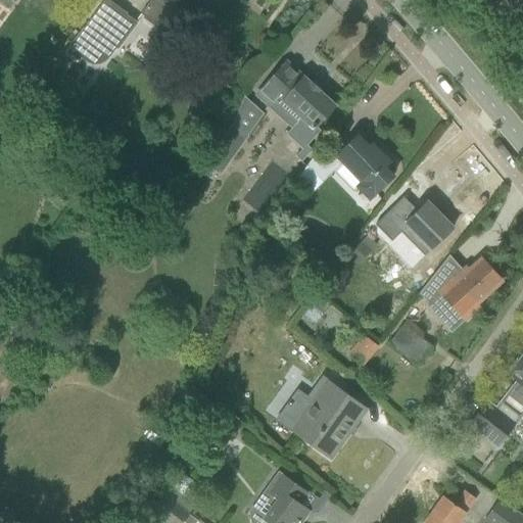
[(83,28),(66,49),(81,59),(89,65),(127,14),(106,0),(104,0),(84,29),(83,28)]
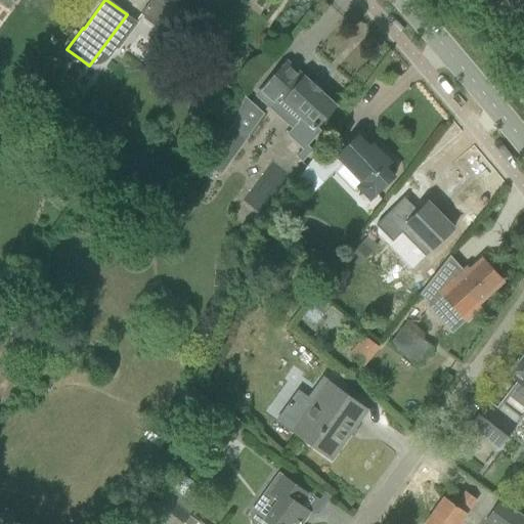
[(145,18),(156,26),(161,29),(167,28),(172,25),(176,19),(177,13),(174,8),(179,2),(183,5),(187,0),(151,0),(140,15),(145,18)]
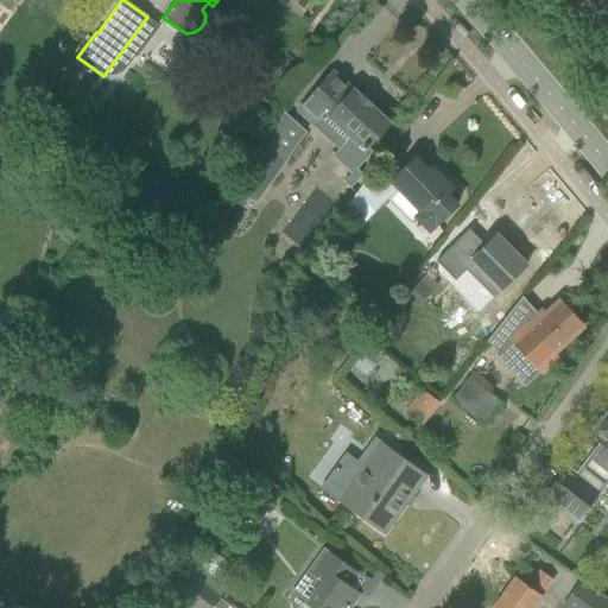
[(77,57),(70,67),(88,80),(94,69),(77,57)]
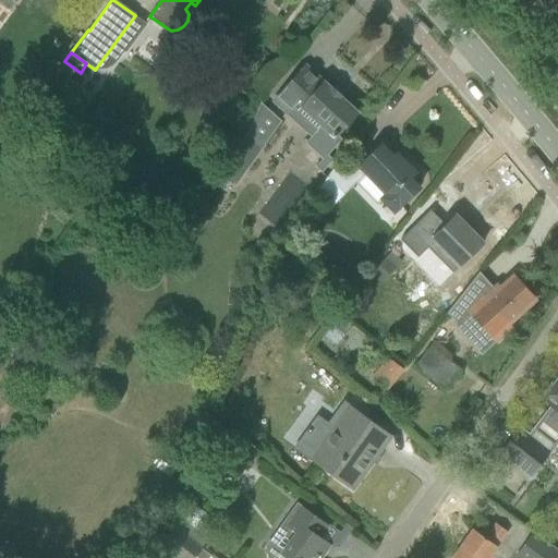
[(299,75),(274,104),(286,114),(295,104),(320,126),(311,137),(304,144),(322,160),(315,168),(322,173),(332,161),(327,156),(341,141),(337,136),(356,113),(339,98),(340,97),(339,96),(338,97),(331,92),(332,91),(331,88),(330,89),(324,84),(322,87),(314,81),(316,77),(308,70),(305,73),(303,71),(299,75)]
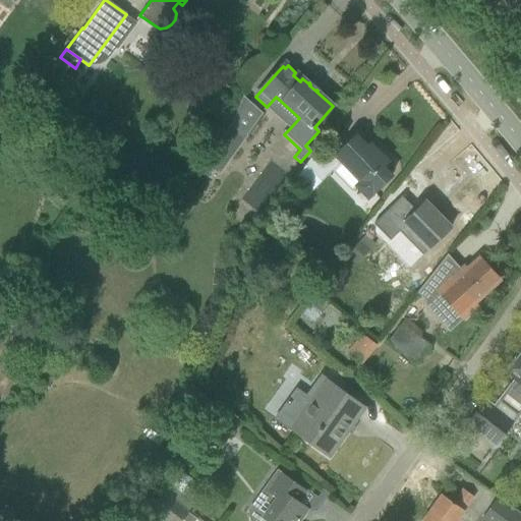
[(219,175),(247,135),(231,123),(201,163),(219,175)]
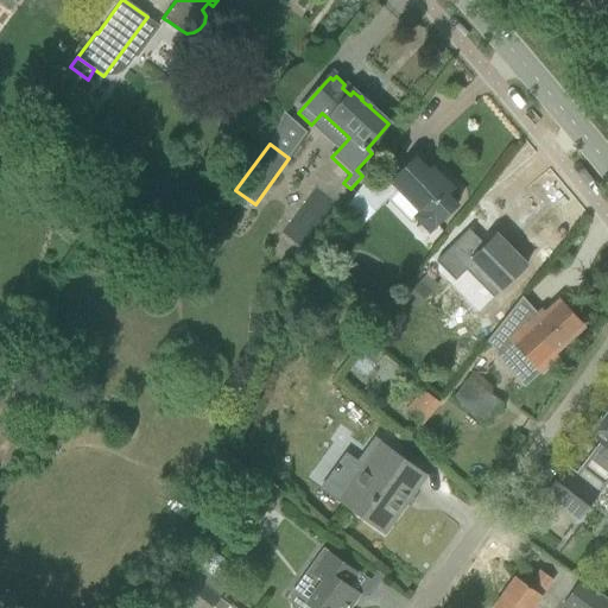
[(359,194),(346,210),(360,226),(375,211),(397,189),(419,213),(413,219),(429,233),(454,208),(444,197),(451,190),(431,170),(428,173),(415,160),(397,177),(393,179),(385,169),(359,194)]
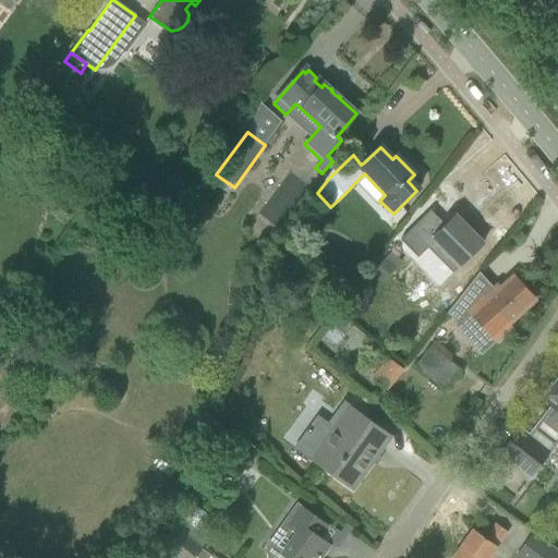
[(414,227),(400,241),(416,257),(433,241),(444,252),(437,258),(452,274),(459,266),(465,259),(481,244),(456,218),(446,228),(429,211),(414,227)]
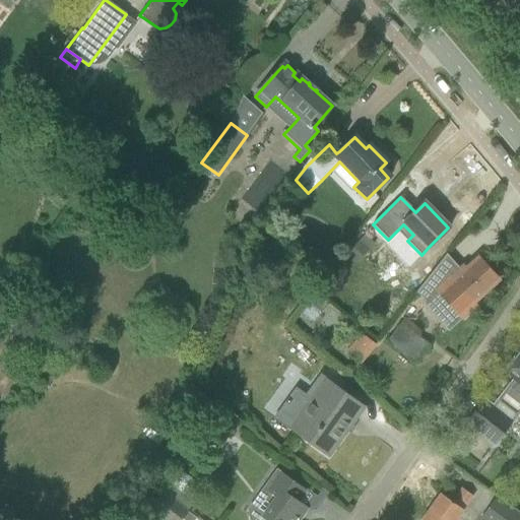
[(349,228),(341,238),(349,245),(358,235),(349,228)]
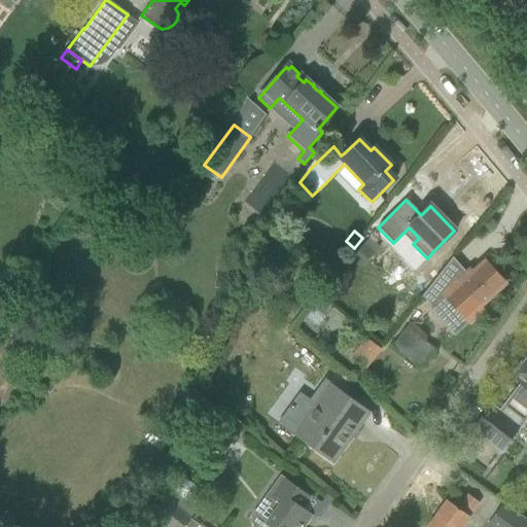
[(364,245),(351,259),(360,269),(374,254),(364,245)]
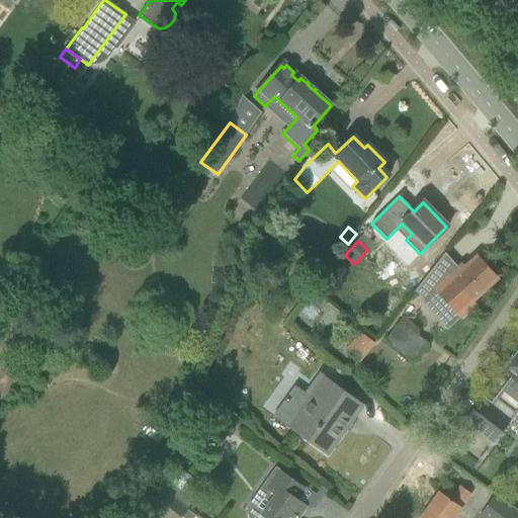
[(444,254),(415,291),(423,300),(420,303),(433,316),(445,305),(459,319),(475,306),(470,301),(496,279),(477,258),(462,270),(459,267),(458,269),(444,254)]
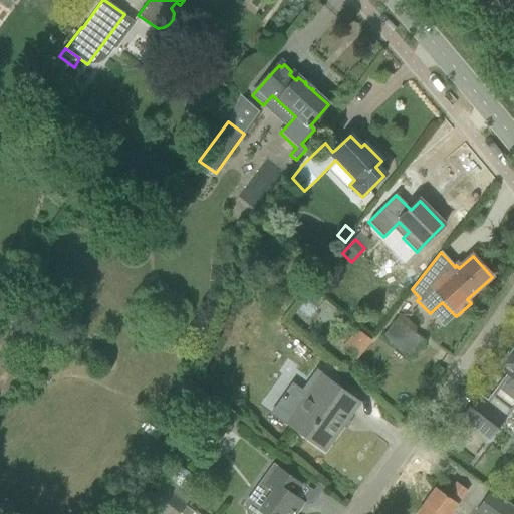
[(423,342),(407,329),(396,321),(381,338),(410,359),(423,342)]
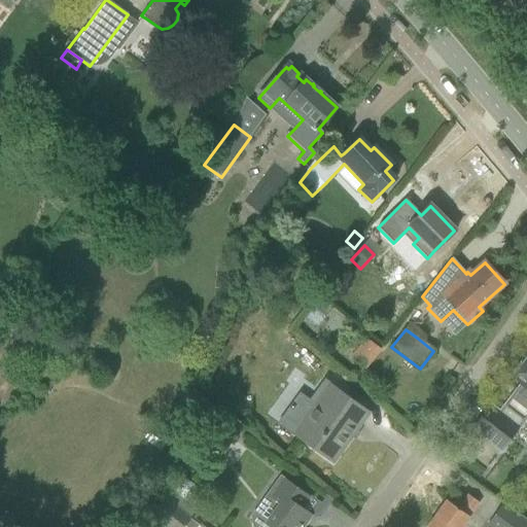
[(350,357),(365,370),(380,352),(365,340),(350,357)]
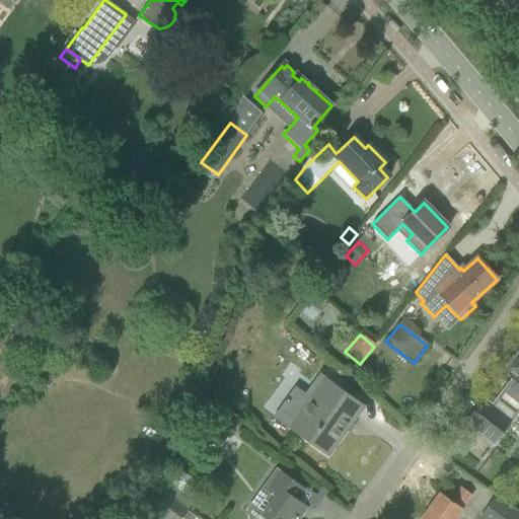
[(518,353),(508,368),(512,371),(509,376),(513,379),(492,406),(483,399),(465,423),(493,444),(518,410),(518,353)]
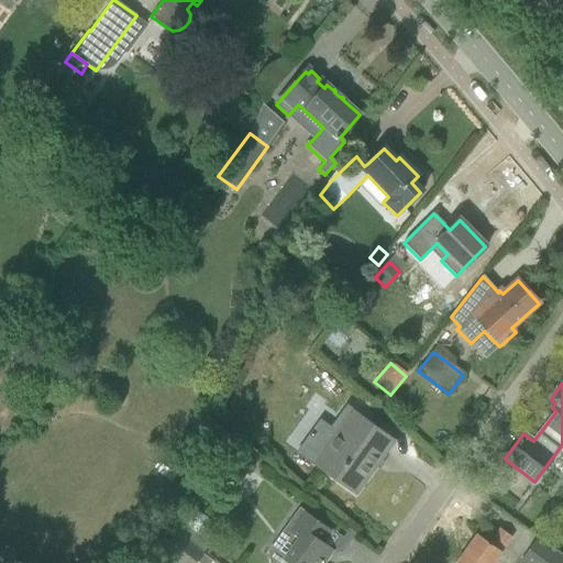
[(352,410),(312,465),(355,496),(395,441),(352,410)]
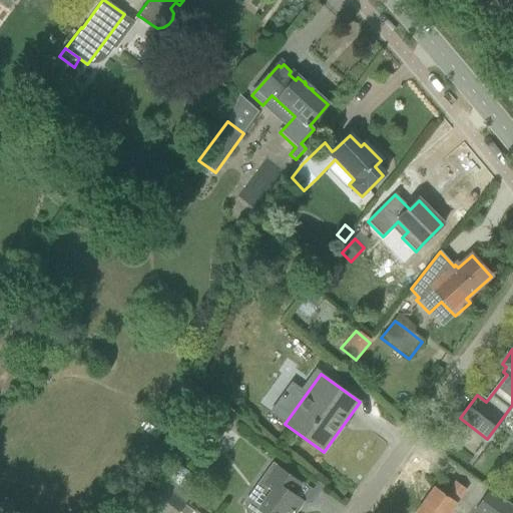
[(221,402),(209,392),(203,400),(216,409),(221,402)]
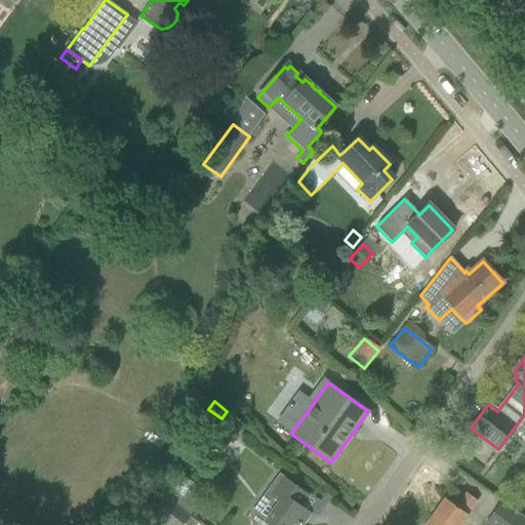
[(182,475),(164,496),(190,517),(197,508),(192,505),(203,491),(182,475)]
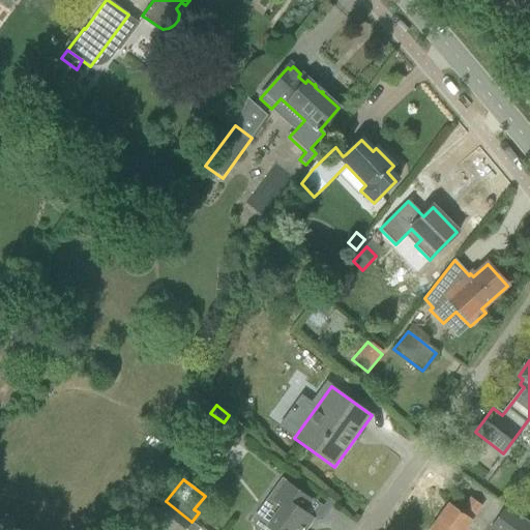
[(267,525),(254,528),(254,529),(303,529),(313,519),(302,511),(311,500),(294,488),(282,479),(268,498),(281,506),(267,525)]
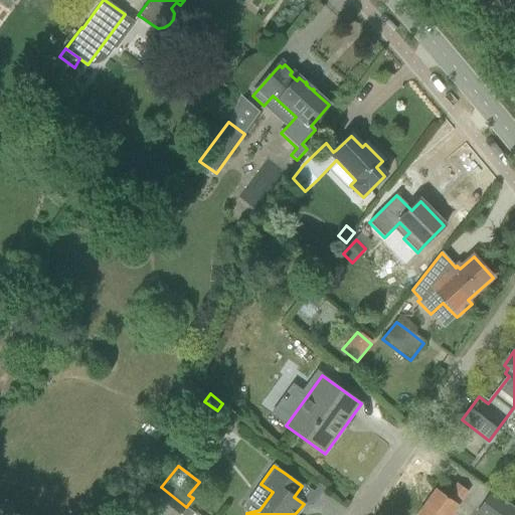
[(451,514),(468,492),(457,484),(448,498),(436,490),(417,514),(451,514)]
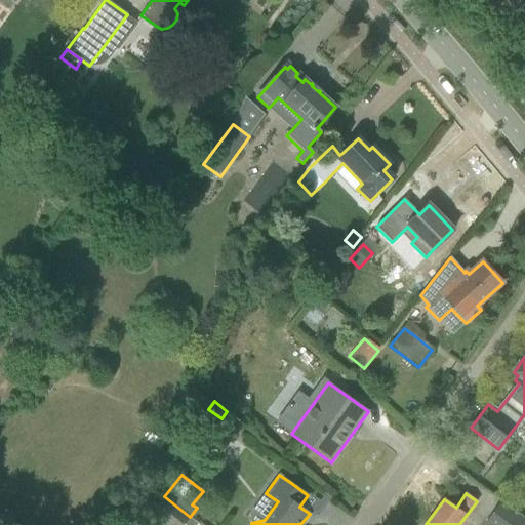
[(164,496),(151,514),(165,524),(183,524),(184,524),(196,524),(198,523),(190,517),(164,496)]
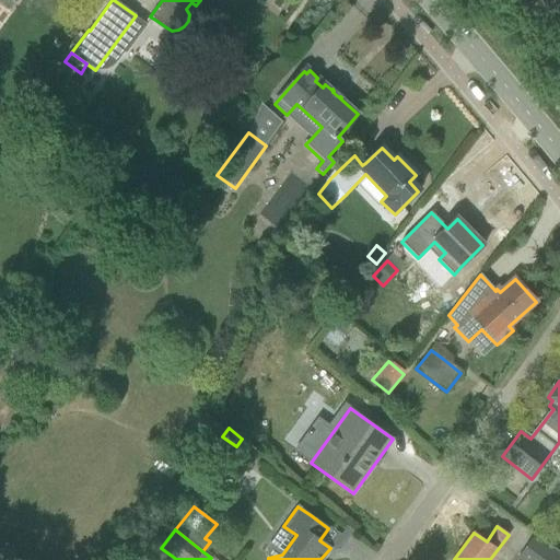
[(559,559),(559,556),(534,537),(518,558),(521,559),(559,559)]
